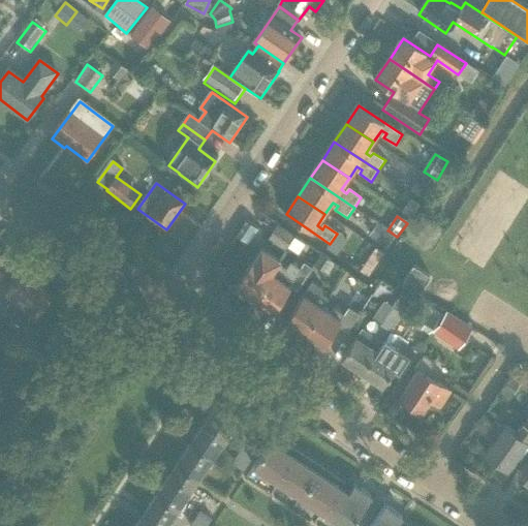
[(305,243),(278,226),(268,242),(286,253),(289,249),(298,255),(305,243)]
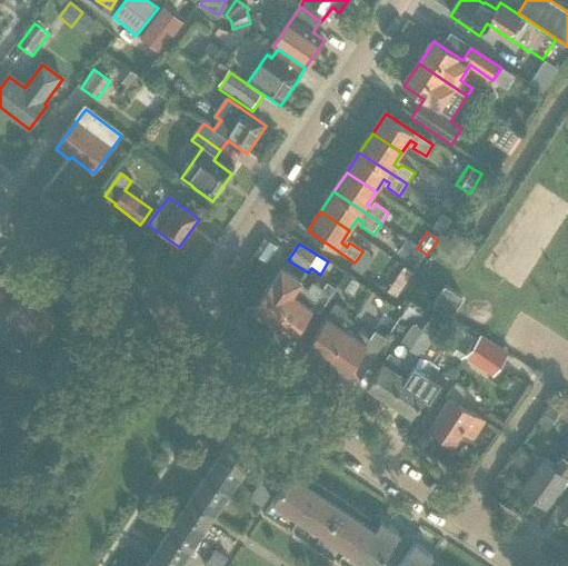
[(417,268),(427,255),(418,248),(408,262),(417,268)]
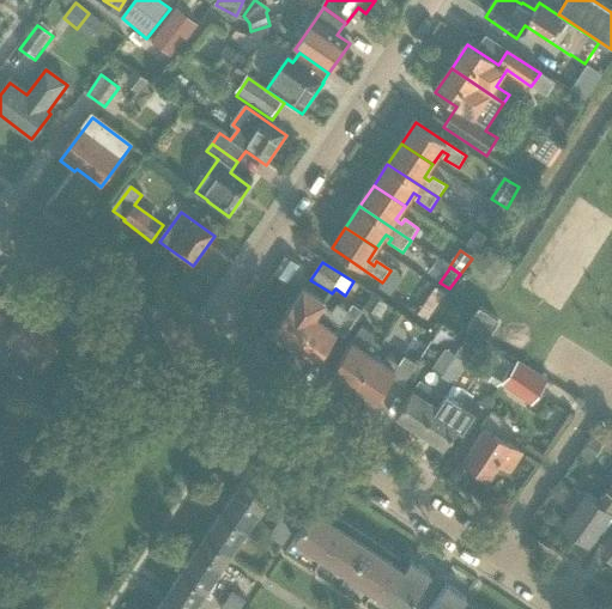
[(273,335),(295,349),(316,318),(326,303),(304,288),(273,335)]
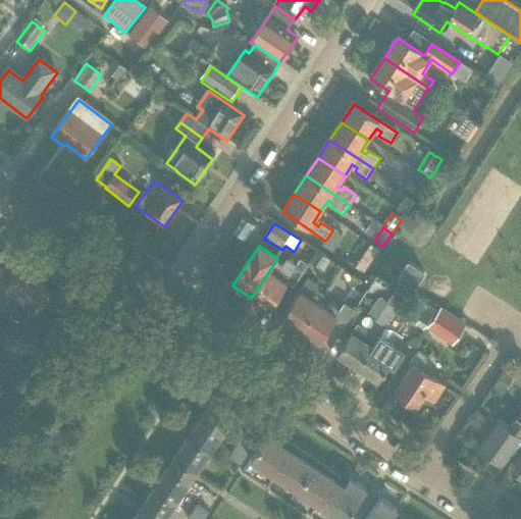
[(374,254),(365,248),(356,262),(365,268),(374,254)]
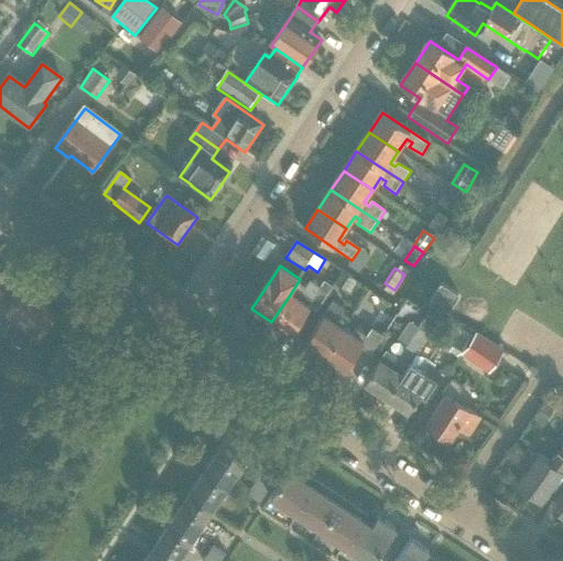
[(358,282),(344,272),(336,284),(349,294),(358,282)]
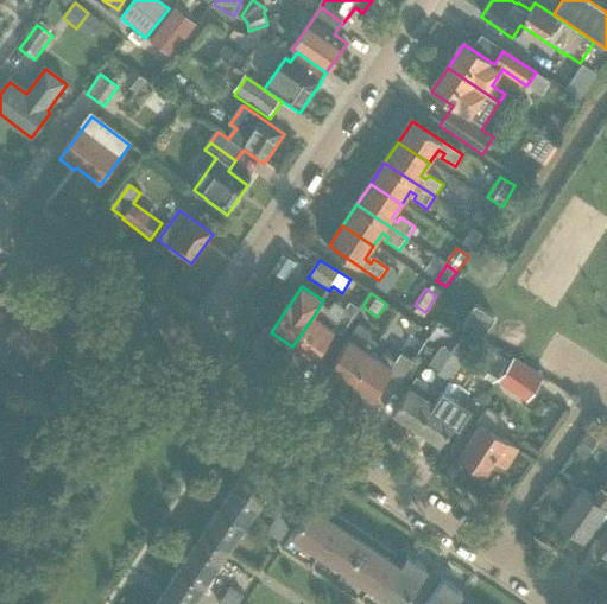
[(322,320),(314,316),(292,347),(314,361),(347,311),(334,303),(322,320)]
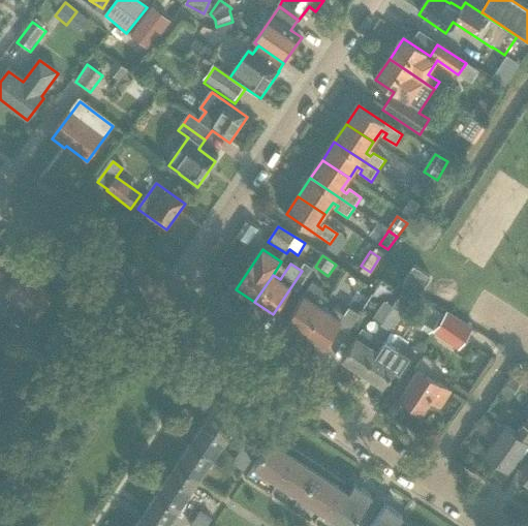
[(431,278),(414,268),(404,284),(420,295),(431,278)]
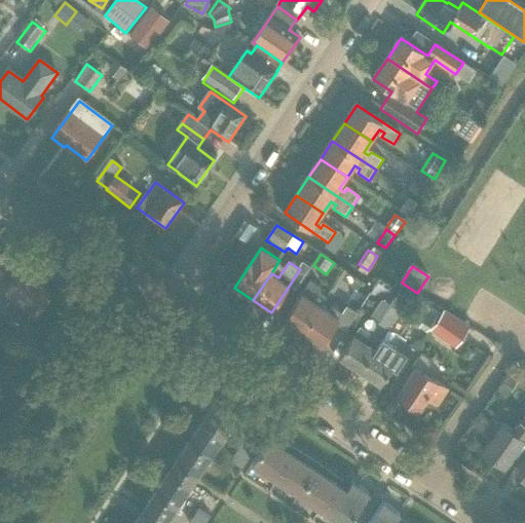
[(363,283),(349,274),(343,285),(355,293),(363,283)]
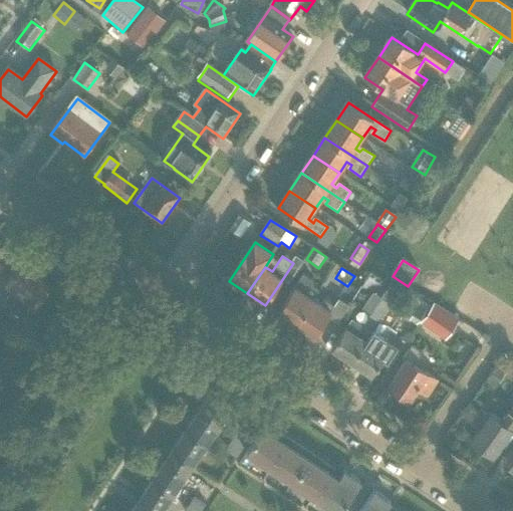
[(299,283),(278,314),(296,325),(314,299),(319,291),(311,286),(314,282),(304,275),(299,283)]
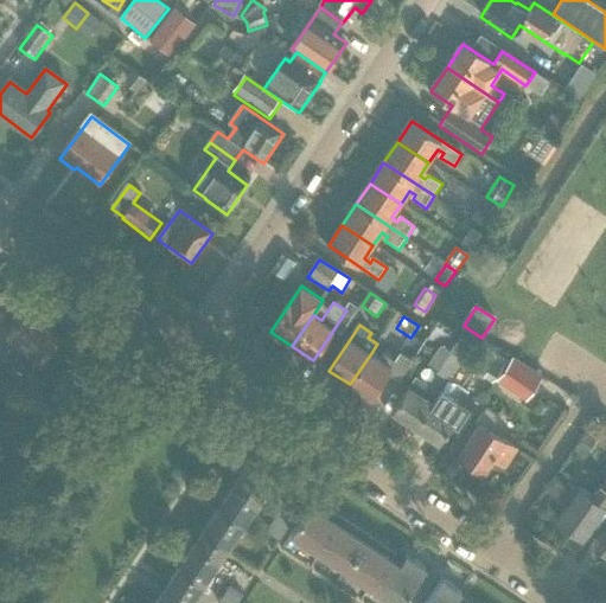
[(393,414),(416,429),(450,380),(461,361),(428,339),(416,357),(440,372),(431,386),(429,385),(422,396),(410,387),(393,414)]
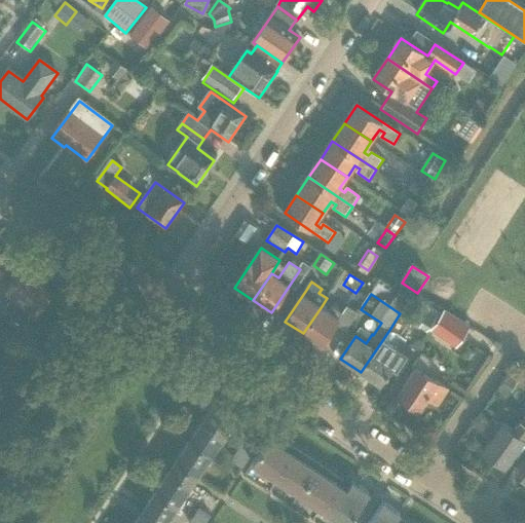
[(411,301),(405,310),(402,314),(426,332),(436,318),(411,301)]
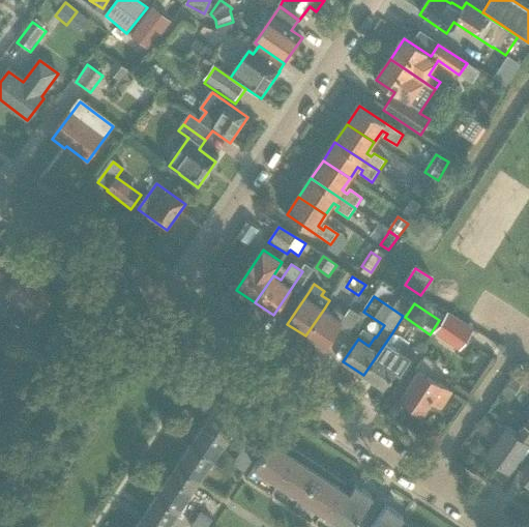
[(331,314),(324,309),(305,335),(324,348),(345,317),(333,310),(331,314)]
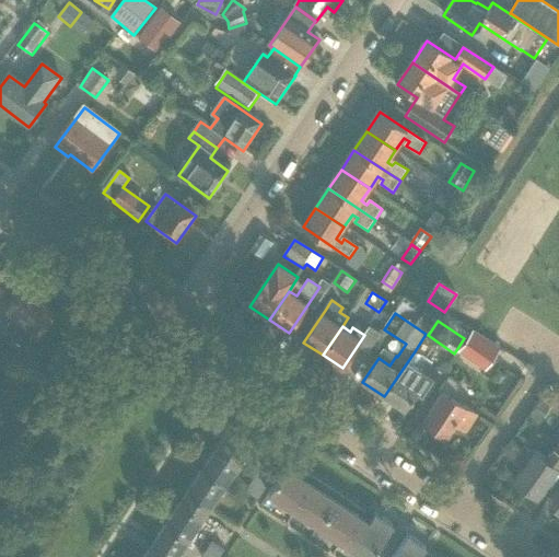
[(487,371),(501,350),(473,331),(458,352),(487,371)]
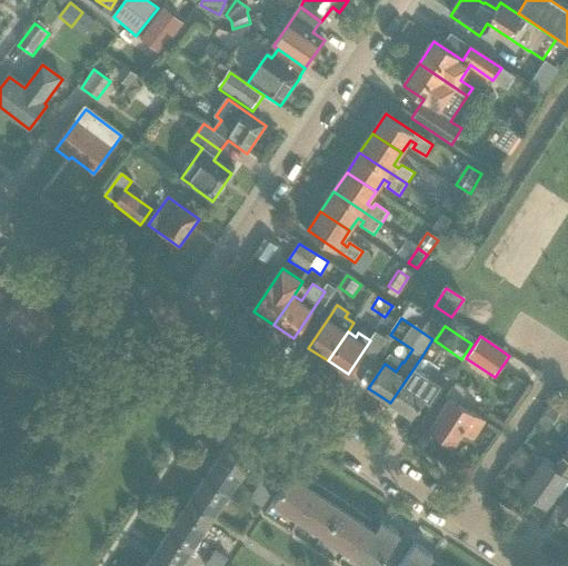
[(440,369),(421,357),(390,403),(412,418),(426,398),(430,401),(446,377),(438,371),(440,369)]
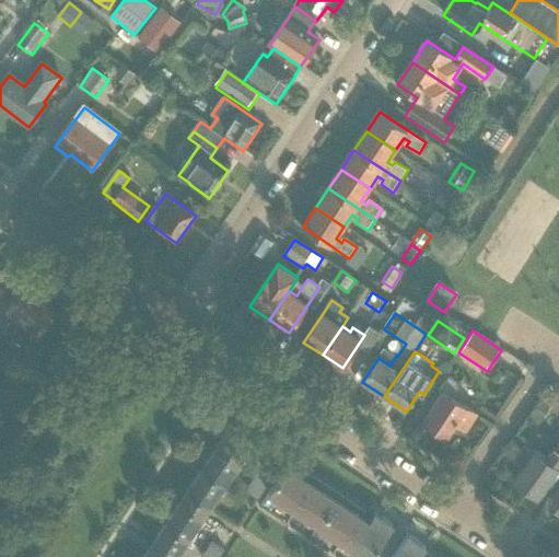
[(424,422),(447,438),(456,425),(466,431),(477,415),(453,398),(462,384),(450,376),(440,392),(443,394),(424,422)]
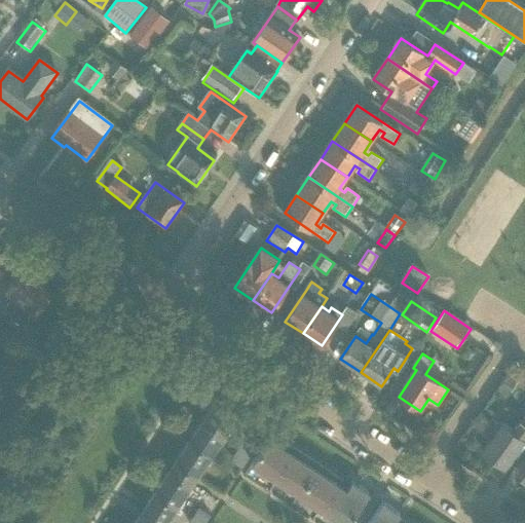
[(239,415),(217,400),(202,422),(224,437),(225,437),(240,447),(252,455),(267,433),(255,425),(247,437),(231,426),(239,415)]
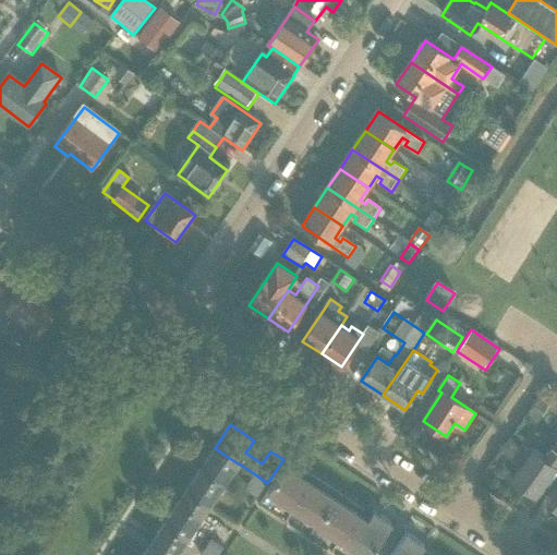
[(556,443),(545,460),(532,450),(532,451),(522,445),(512,460),(522,467),(512,481),(535,496),(556,467),(555,466),(556,463),(556,443)]
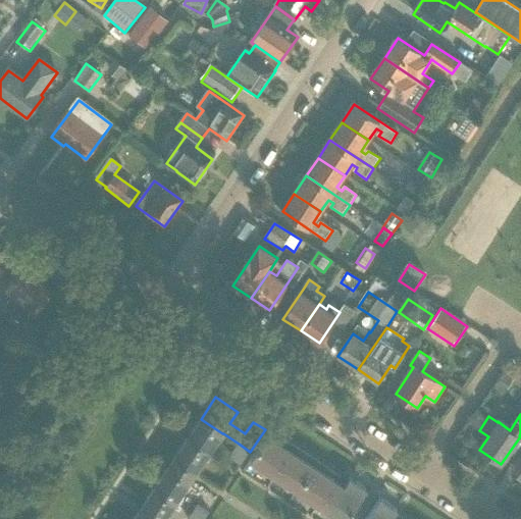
[(208,455),(222,433),(201,419),(187,440),(208,455)]
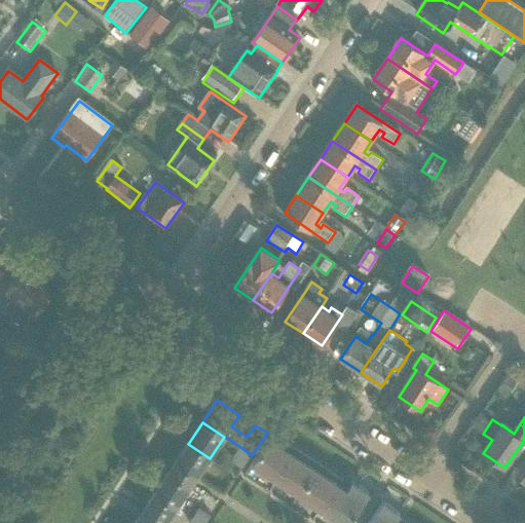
[(254,463),(277,480),(294,455),(270,439),(254,463)]
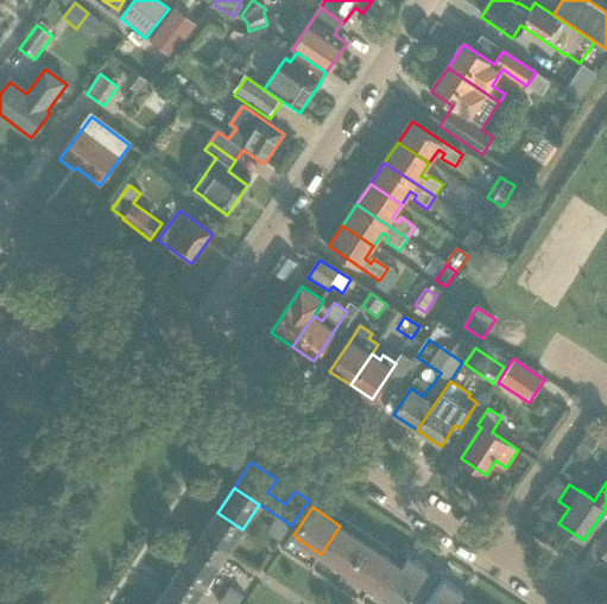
[(226,555),(242,529),(217,513),(200,538),(226,555)]
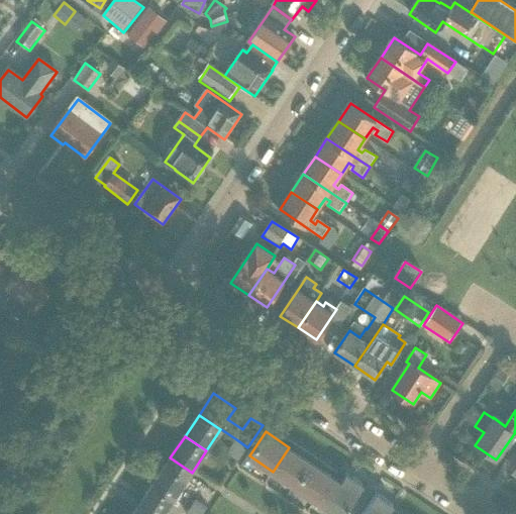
[(247,447),(236,439),(227,453),(238,461),(247,447)]
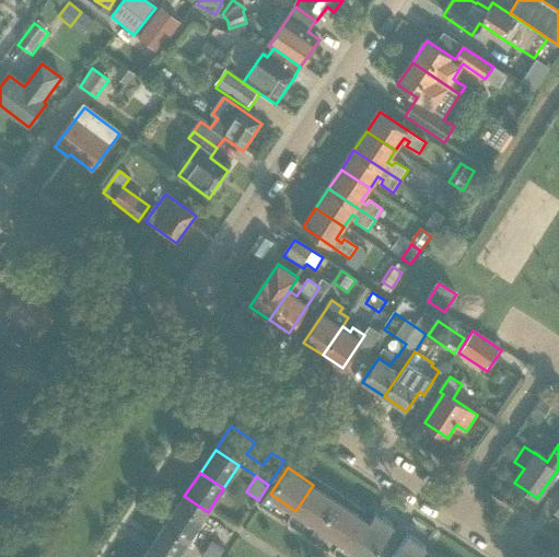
[(295,511),(321,528),(338,501),(313,485),(295,511)]
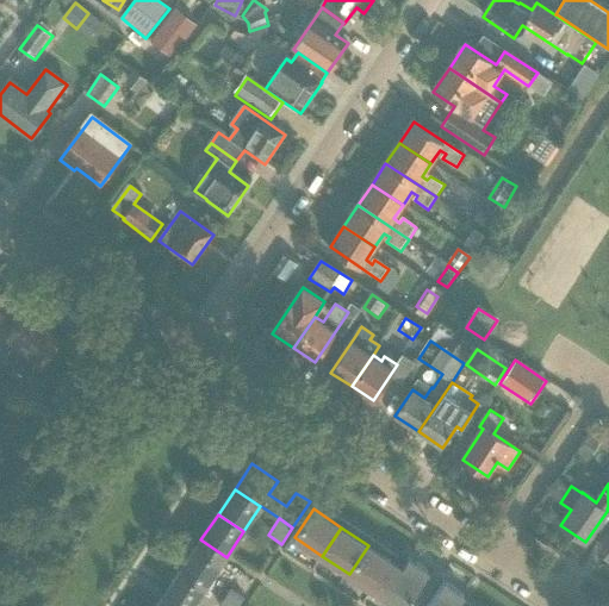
[(210,582),(227,557),(200,539),(184,566),(210,582)]
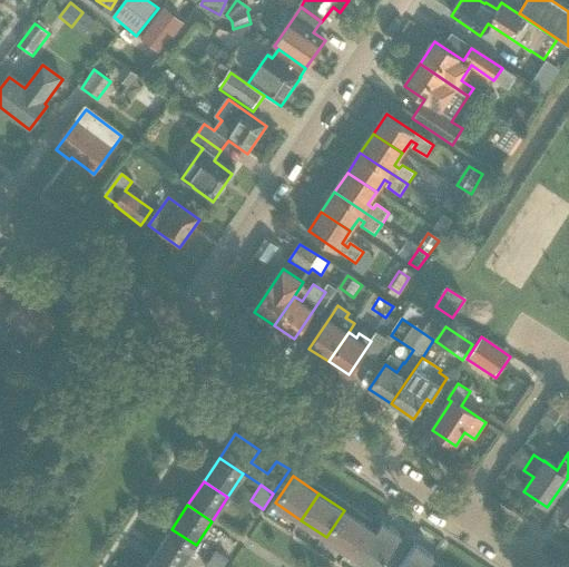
[(326,537),(352,555),(370,528),(344,510),(326,537)]
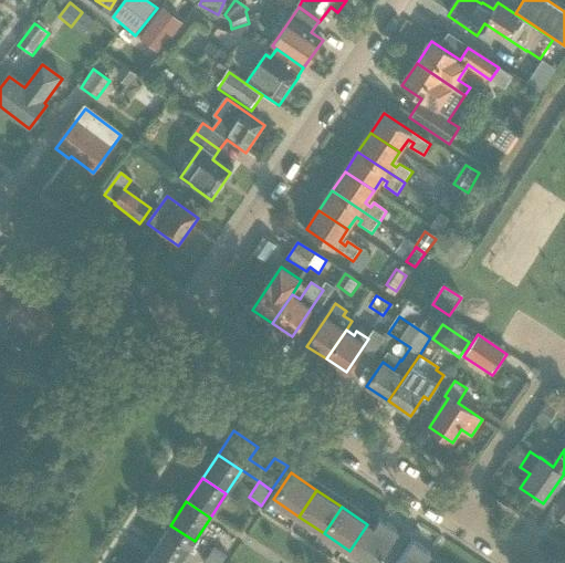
[(374,529),(367,524),(349,551),(366,562),(377,562),(398,533),(379,520),(374,529)]
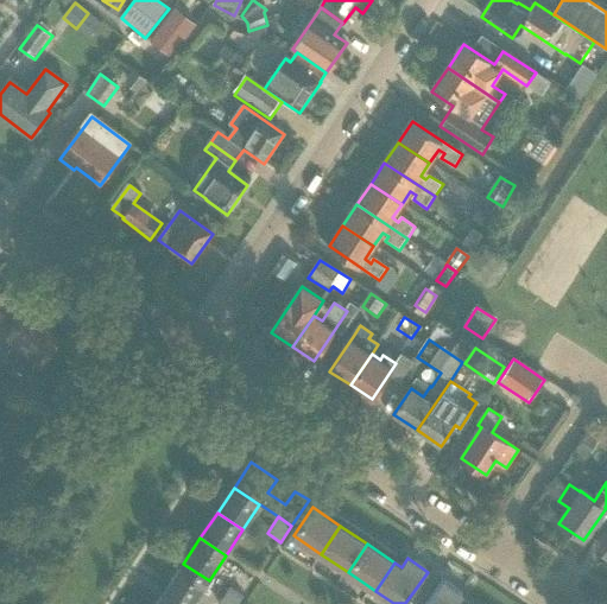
[(195,603),(209,580),(183,564),(166,589),(188,603),(195,603)]
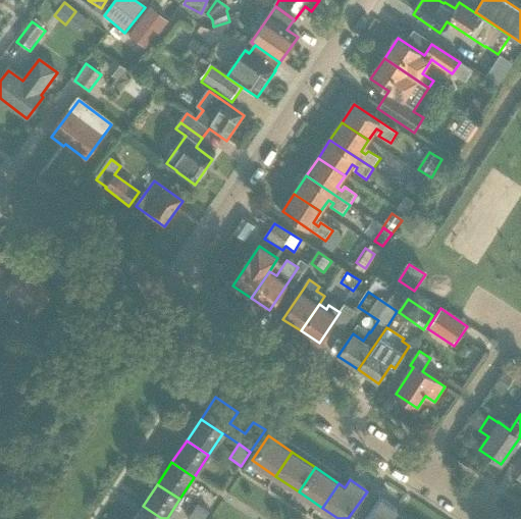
[(394,518),(398,512),(380,500),(367,518),(394,518)]
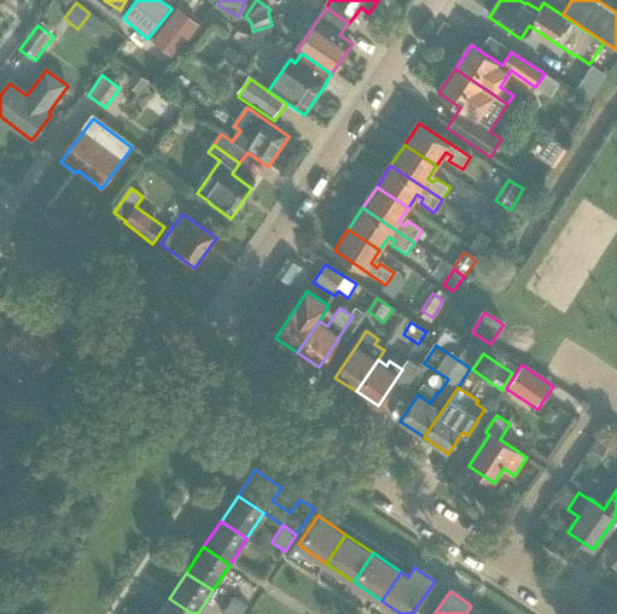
[(191,613),(169,598),(158,613),(191,613)]
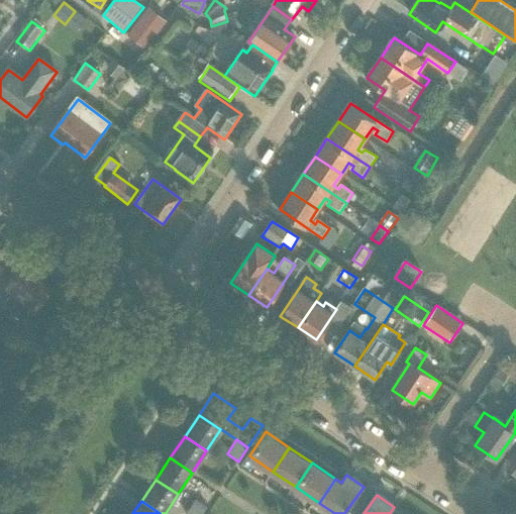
[(196,501),(191,509),(198,513),(205,513),(208,508),(196,501)]
